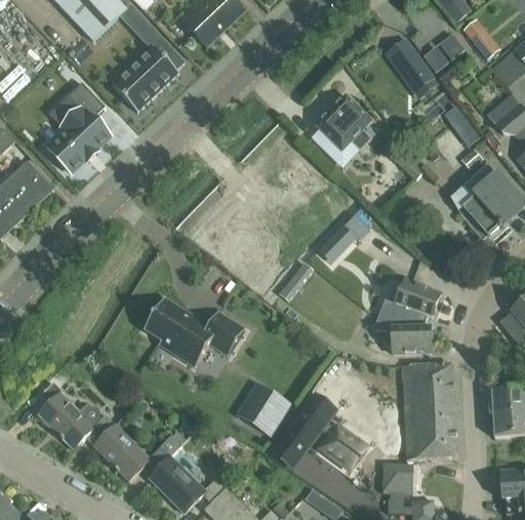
[(55,0),(92,39),(126,8),(118,0),(55,0)]
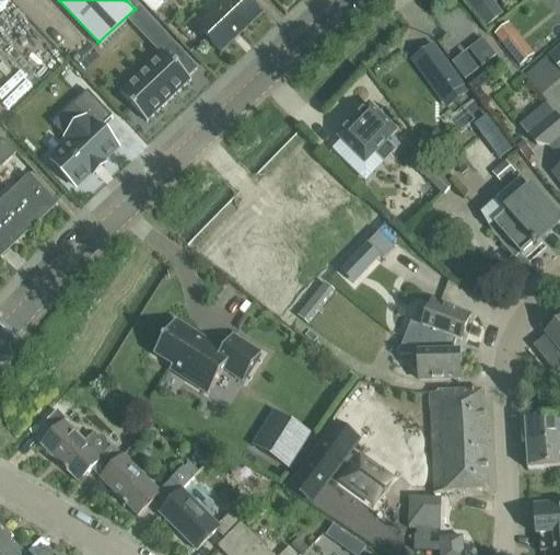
[(144,0),(153,9),(162,0),(144,0)]
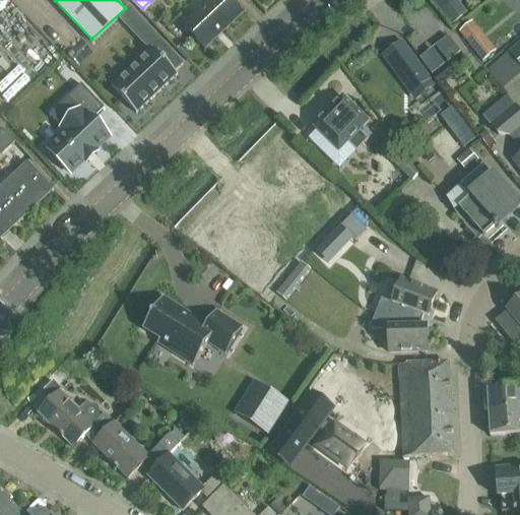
[(204,45),(241,10),(231,0),(208,0),(184,23),(204,45)]
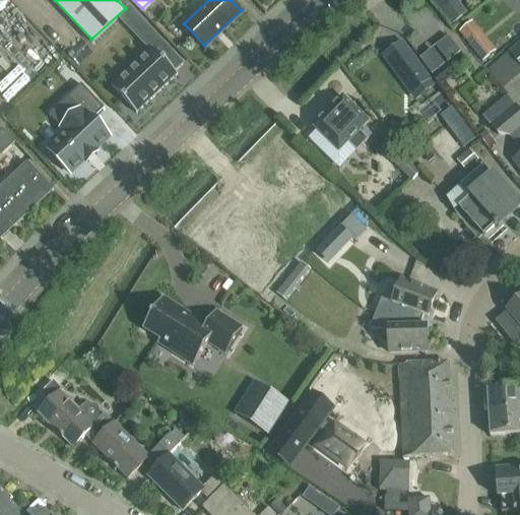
[(450,24),(467,10),(458,0),(444,0),(436,6),(450,24)]
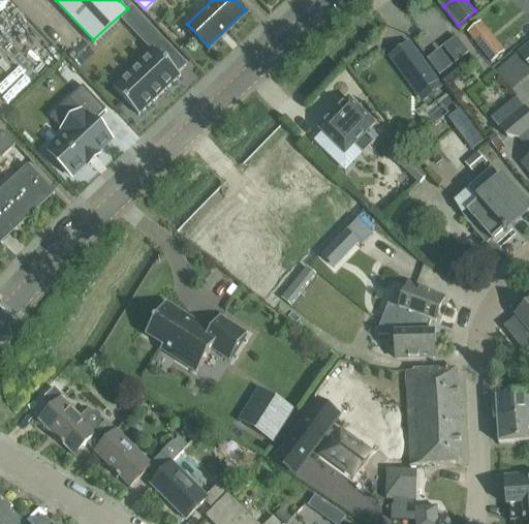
[(491,58),(501,50),(486,30),(474,38),(491,58)]
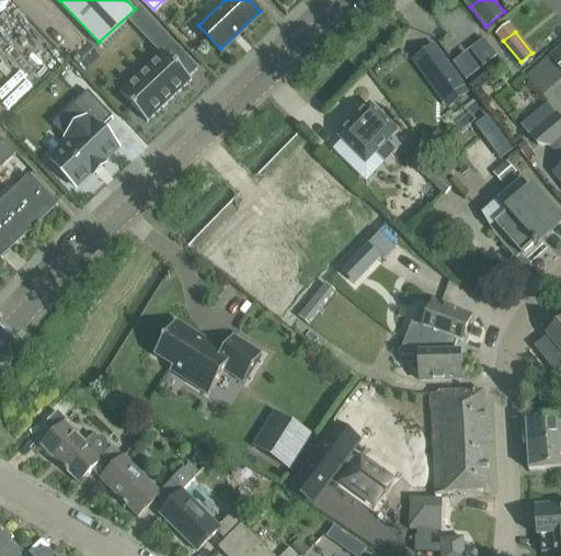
[(147,118),(191,76),(179,64),(187,55),(173,40),(121,90),(147,118)]
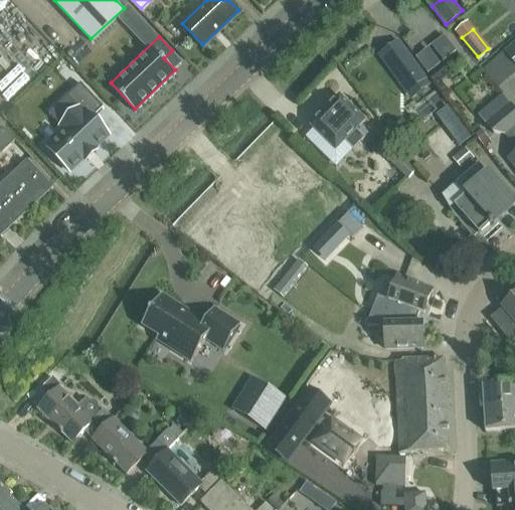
[(514,69),(514,38),(482,65),(497,85),(514,69)]
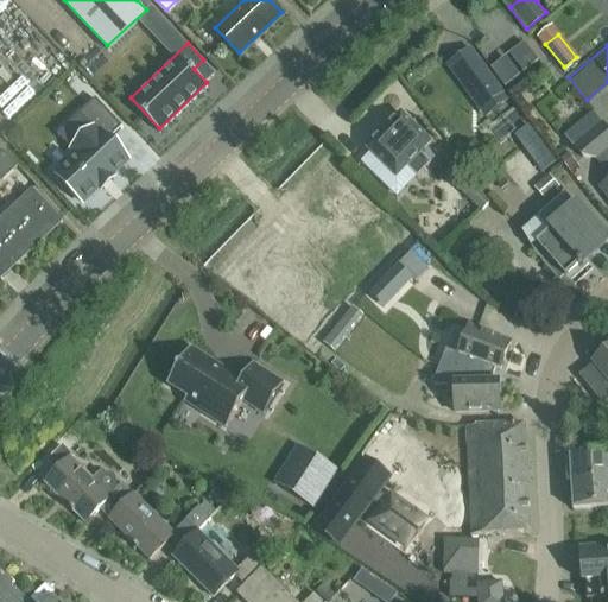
[(485,113),(493,107),(508,95),(485,64),(469,76),(462,82),(485,113)]
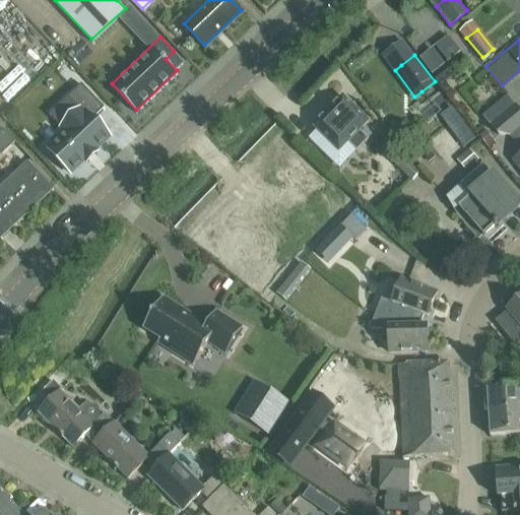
[(49,111),(61,124),(66,130),(49,146),(70,170),(82,157),(85,161),(100,148),(96,144),(109,133),(92,116),(104,105),(81,80),(68,92),(49,111)]
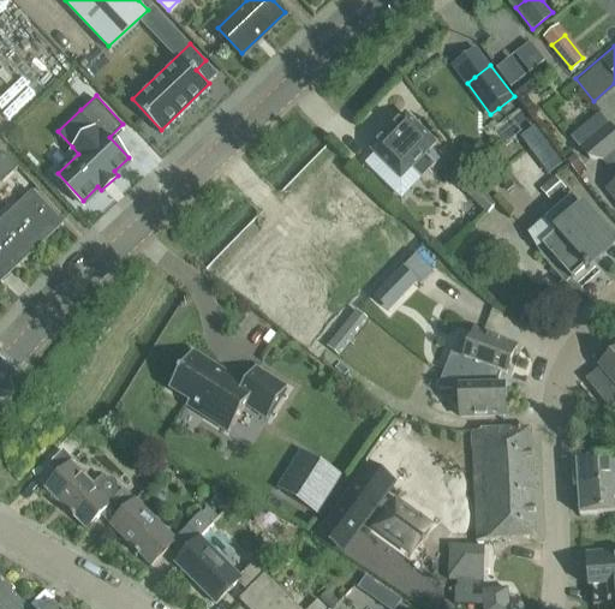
[(405,111),(370,145),(400,175),(411,165),(422,175),(436,160),(425,150),(435,139),(405,111)]
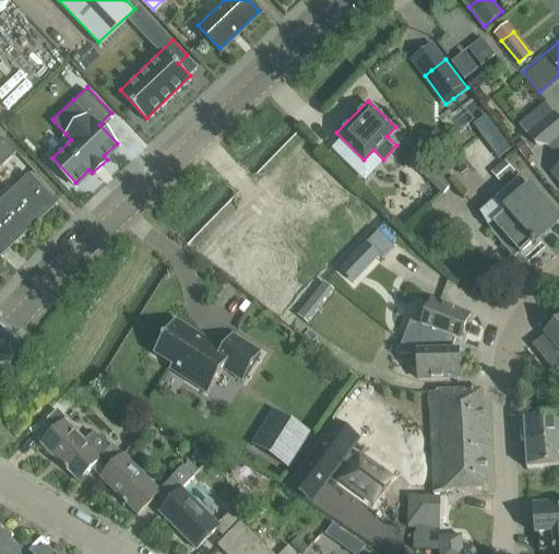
[(558,118),(554,112),(545,101),(519,120),(535,141),(546,142),(558,158),(558,162),(552,167),(558,175),(558,118)]
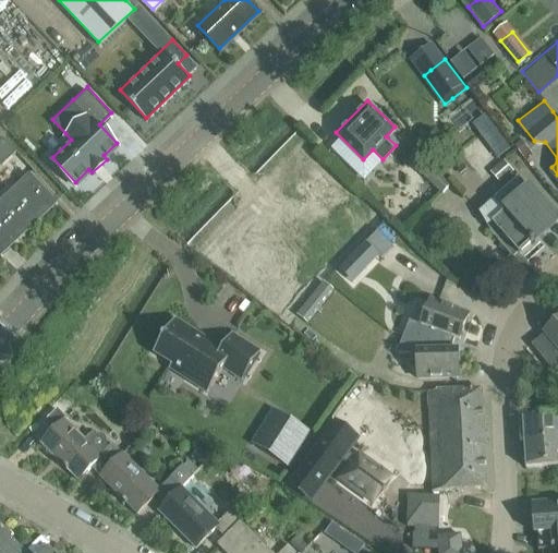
[(477,169),(489,151),(464,135),(453,153),(477,169)]
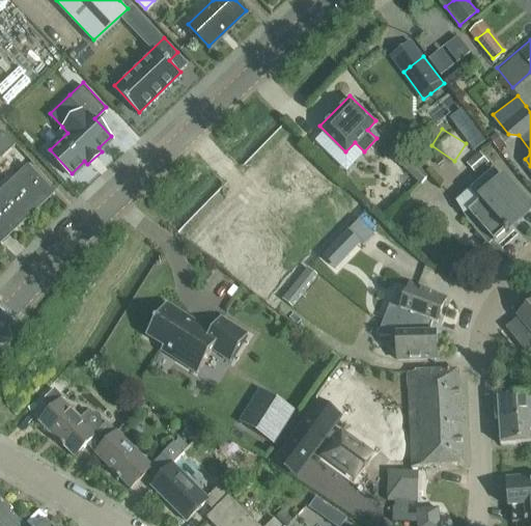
[(419,182),(428,171),(396,140),(387,149),(419,182)]
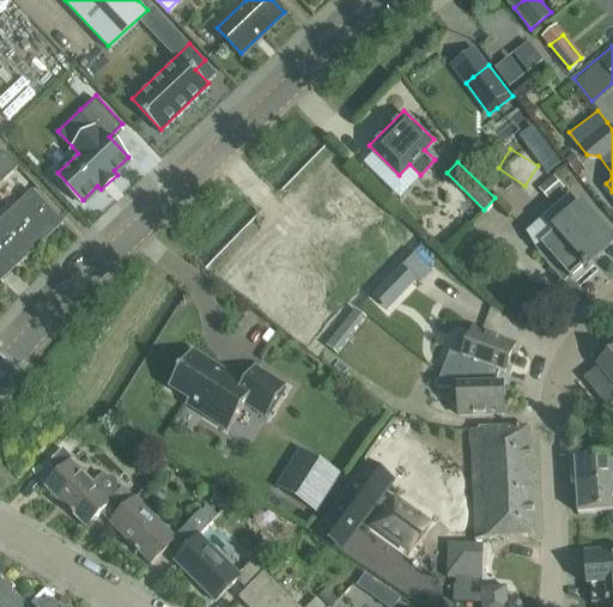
[(0,277),(1,278),(62,220),(32,187),(0,217),(0,277)]
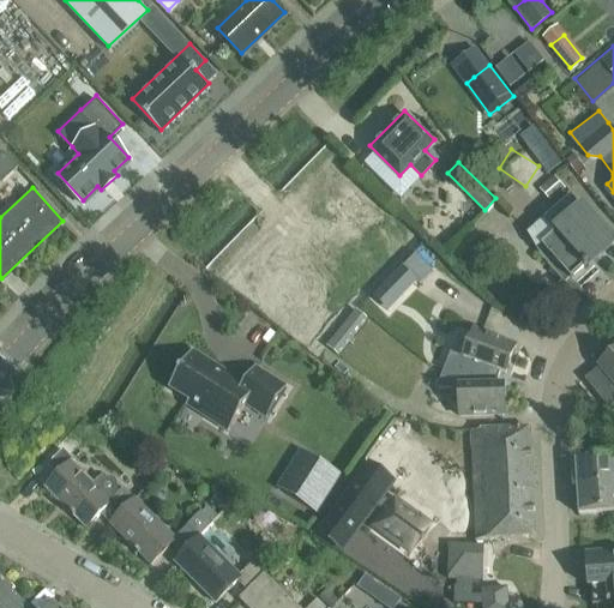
[(549,210),(543,216),(554,228),(541,241),(570,272),(590,254),(611,236),(582,204),(570,192),(549,210)]
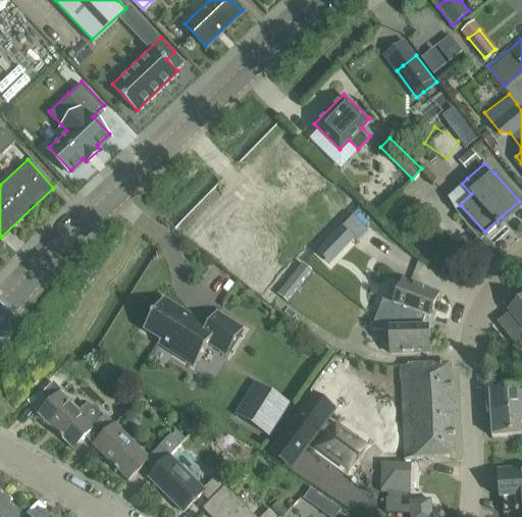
[(288,226),(311,202),(273,165),(250,190),(288,226)]
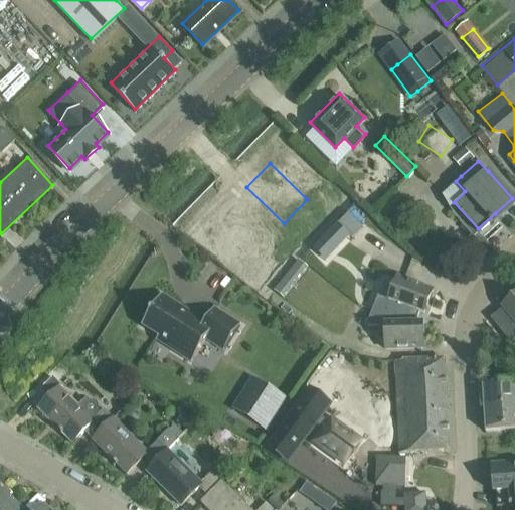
[(294,252),(269,284),(283,294),(309,262),(340,288),(347,278),(307,245),(298,256),(294,252)]
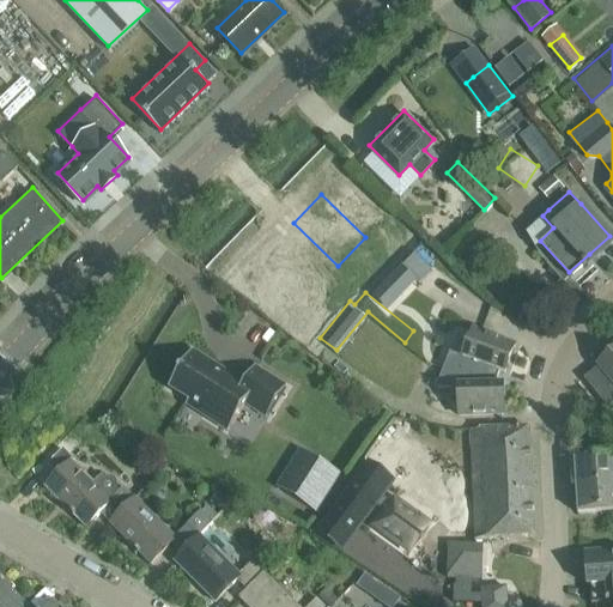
[(449,347),(442,365),(496,374),(498,366),(504,369),(514,341),(472,326),(462,352),(449,347)]
